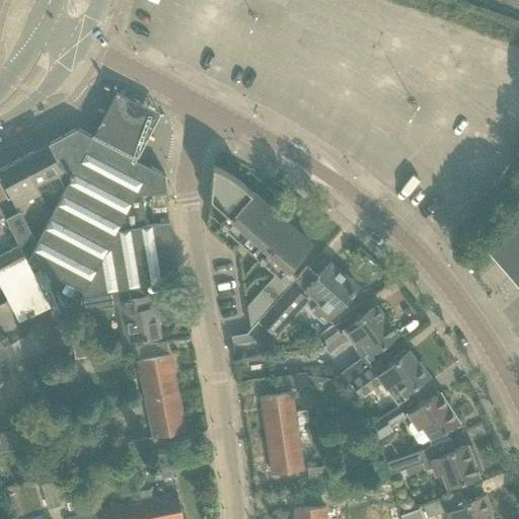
[(137,152),(159,108),(115,86),(92,130),(137,152)]
